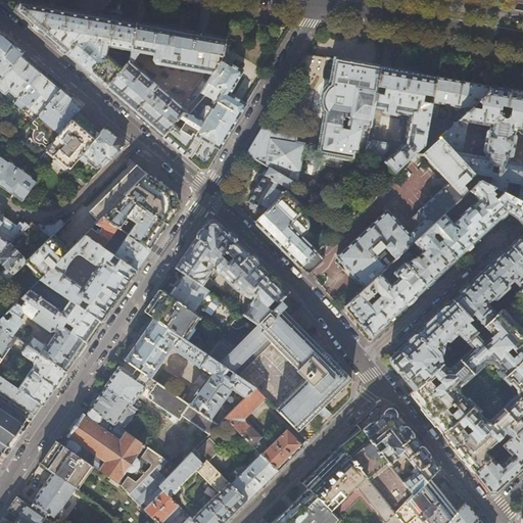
[(130,51),(136,24),(117,20),(69,11),(18,2),(15,11),(75,61),(105,88),(123,68),(107,55),(109,48),(130,51)]
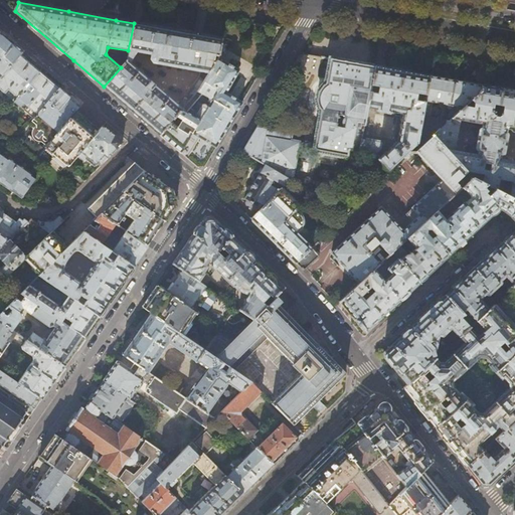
[(200,35),(134,23),(128,50),(127,60),(121,67),(104,87),(122,102),(160,135),(171,123),(176,117),(189,102),(197,93),(199,91),(204,80),(199,77),(179,106),(129,62),(136,52),(151,54),(150,59),(153,63),(208,73),(217,59),(219,55),(222,39),(200,35)]
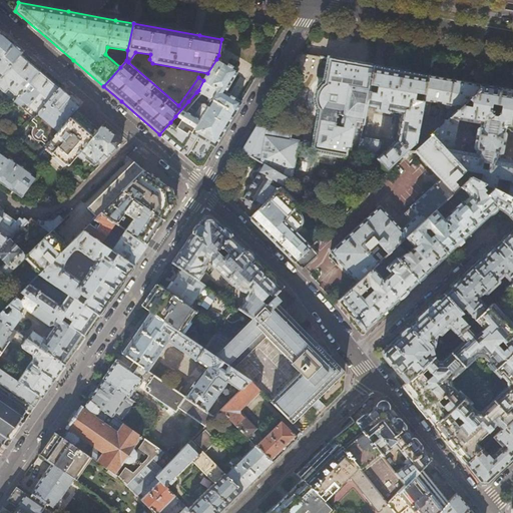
[(0,31),(0,76),(0,77),(20,54),(23,51),(9,38),(0,31)]
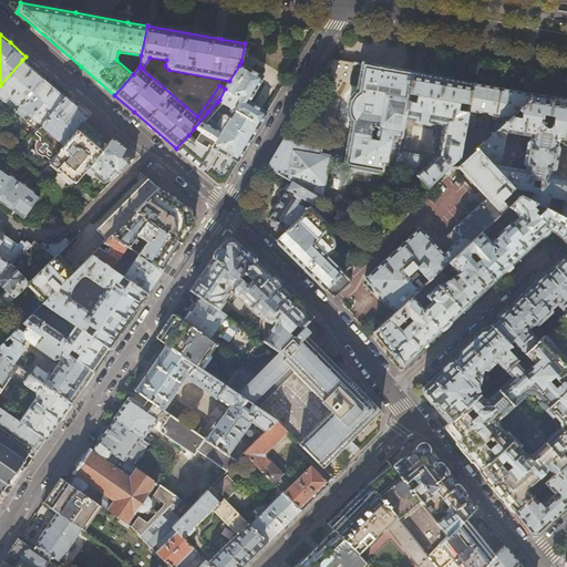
[(344,166),(349,166),(348,167),(373,172),(373,171),(381,173),(382,171),(391,173),(392,167),(395,167),(398,152),(404,119),(412,74),(410,73),(410,72),(385,68),(362,63),(362,64),(357,63),(357,62),(354,62),(353,63),(333,59),(333,58),(331,58),(326,66),(320,76),(287,133),(284,137),(321,145),(320,155),(328,157),(327,162),(346,165),(344,166)]
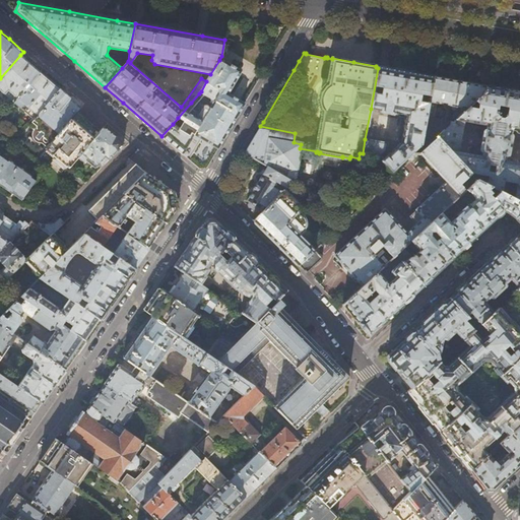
[(30,64),(20,55),(0,78),(0,96),(10,106),(13,102),(40,72),(33,66),(30,64)]
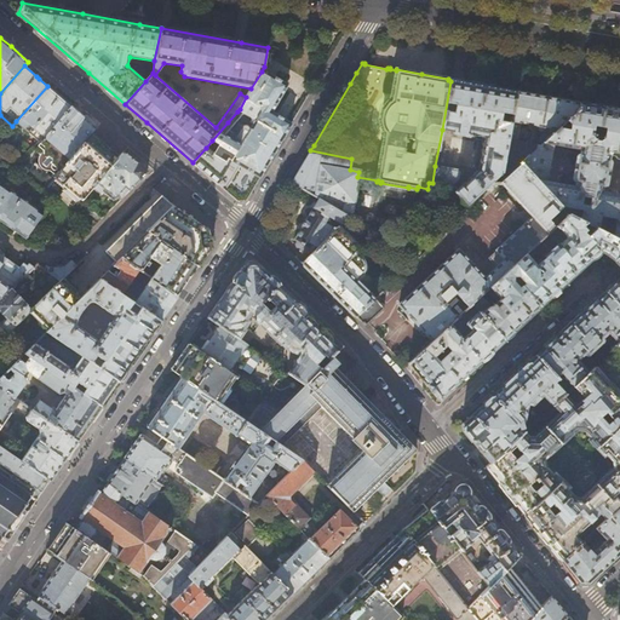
[(269,161),(292,124),(271,113),(287,85),(269,74),(268,74),(262,72),(251,89),(246,97),(240,109),(237,112),(254,121),(248,130),(248,127),(247,126),(246,125),(244,125),(240,131),(228,122),(212,141),(219,147),(213,153),(206,148),(193,162),(206,174),(237,201),(247,200),(269,161)]
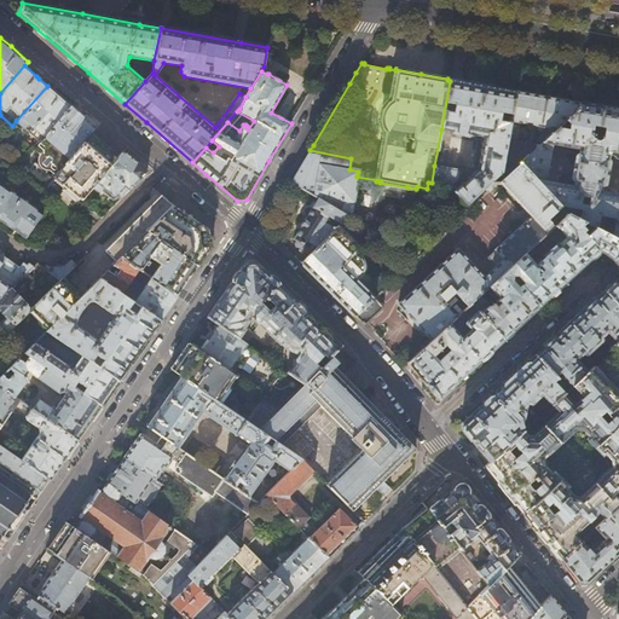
[(450,80),(450,81),(441,129),(453,132),(453,134),(468,138),(469,137),(469,134),(485,137),(479,171),(455,192),(468,204),(492,183),(491,181),(501,173),(515,91),(486,86),(450,80)]
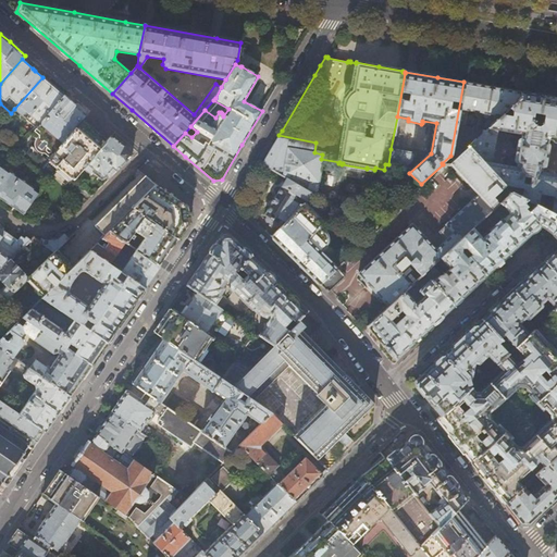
[(52,86),(42,77),(14,109),(36,128),(64,96),(52,86)]
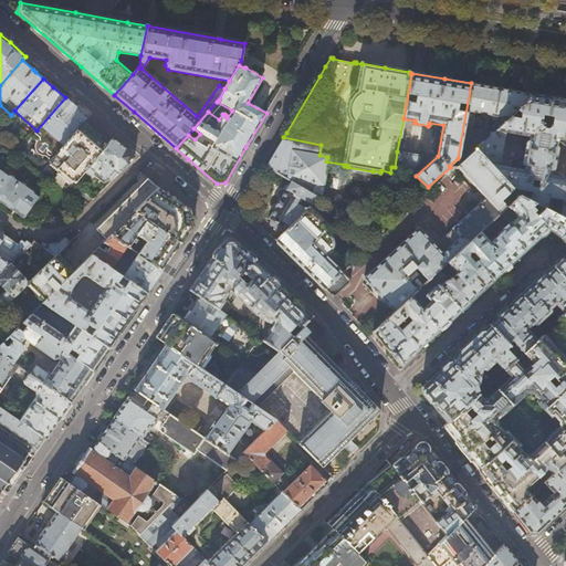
[(494,116),(500,88),(485,86),(471,83),(458,158),(457,167),(474,150),(488,137),(492,115),(494,116)]
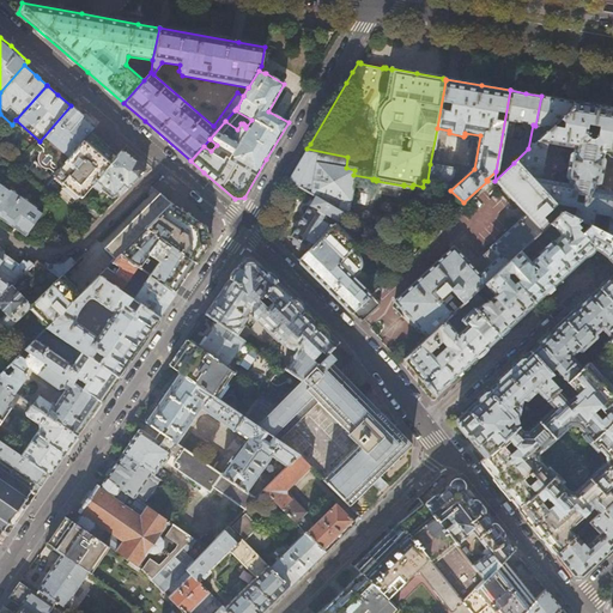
[(557,98),(541,96),(535,126),(533,125),(528,149),(553,126),(560,120),(572,109),(574,102),(557,98)]
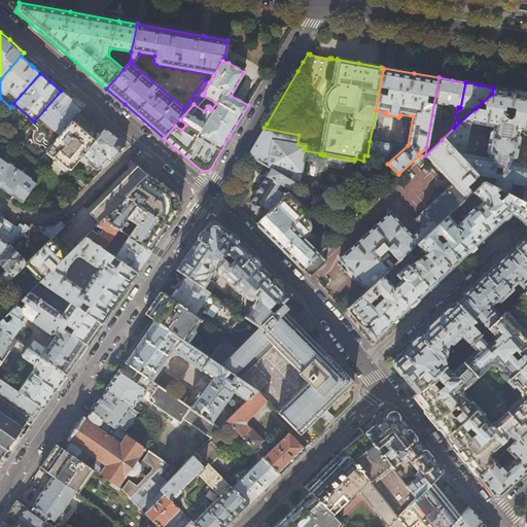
[(518,132),(526,133),(526,93),(493,88),(492,94),(482,103),(484,105),(483,110),(476,108),(454,128),(442,140),(483,183),(484,182),(526,204),(526,165),(512,163),(513,159),(514,159),(516,159),(516,157),(520,139),(519,137),(519,136),(517,136),(518,132)]
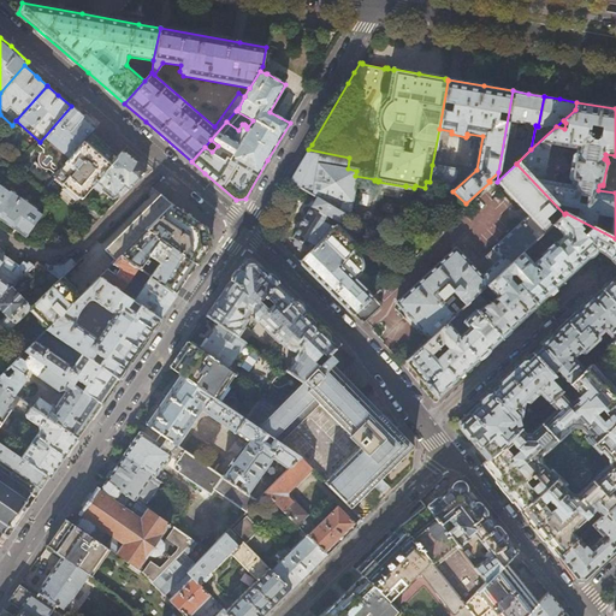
[(82,116),(71,106),(40,142),(33,149),(39,155),(36,160),(36,163),(37,166),(40,169),(43,171),(49,171),(54,175),(89,134),(95,126),(82,116)]
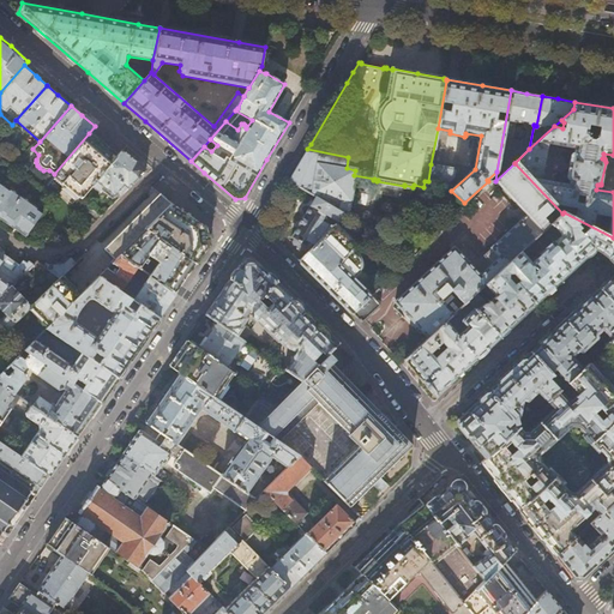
[(97,140),(89,133),(54,174),(53,175),(82,199),(95,184),(118,157),(104,146),(97,140)]
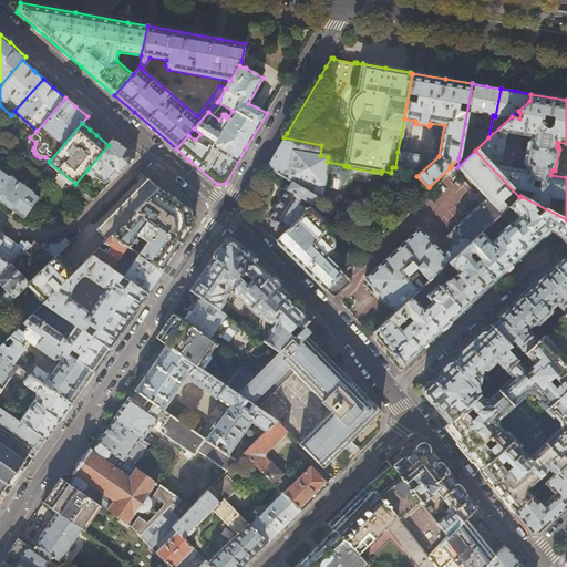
[(320,199),(327,162),(328,157),(320,155),(321,145),(284,137),(278,147),(267,167),(292,183),(318,198),(320,199)]
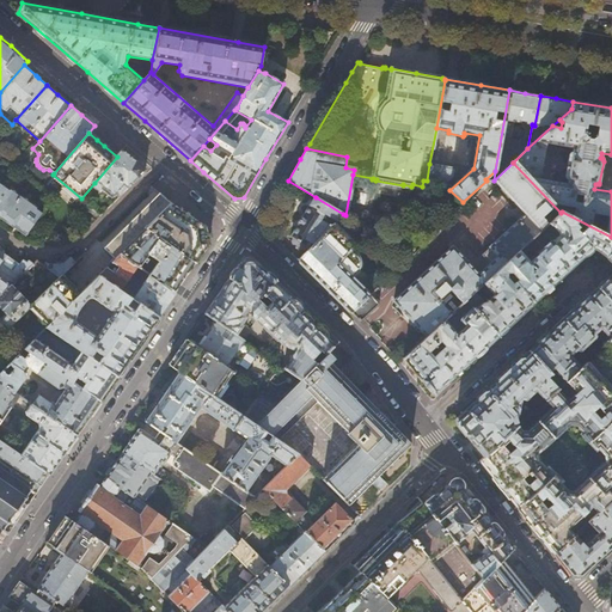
[(122,150),(117,157),(95,183),(111,199),(117,191),(121,195),(127,188),(128,189),(133,183),(138,178),(145,171),(145,170),(135,160),(122,150)]
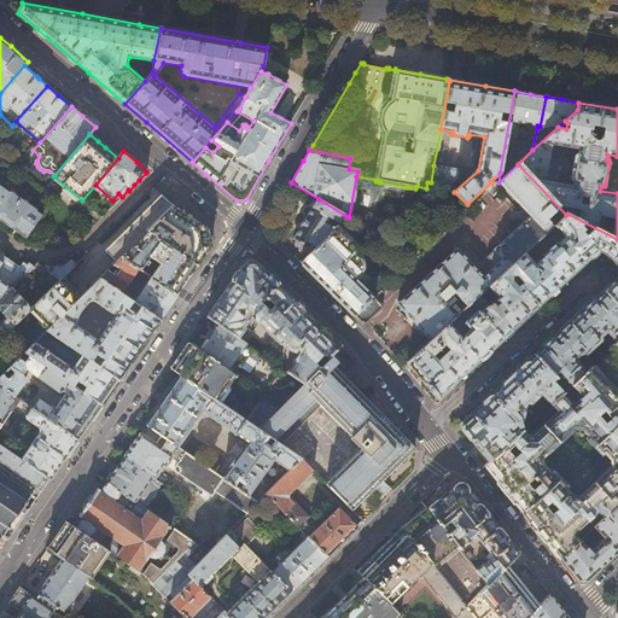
[(566,215),(518,164),(499,182),(499,184),(530,217),(488,257),(489,258),(485,262),(470,246),(462,254),(458,249),(397,304),(413,321),(431,340),(450,322),(466,308),(471,303),(479,296),(489,286),(507,270),(524,254),(553,227),(547,221),(554,214),(560,220),(566,215)]
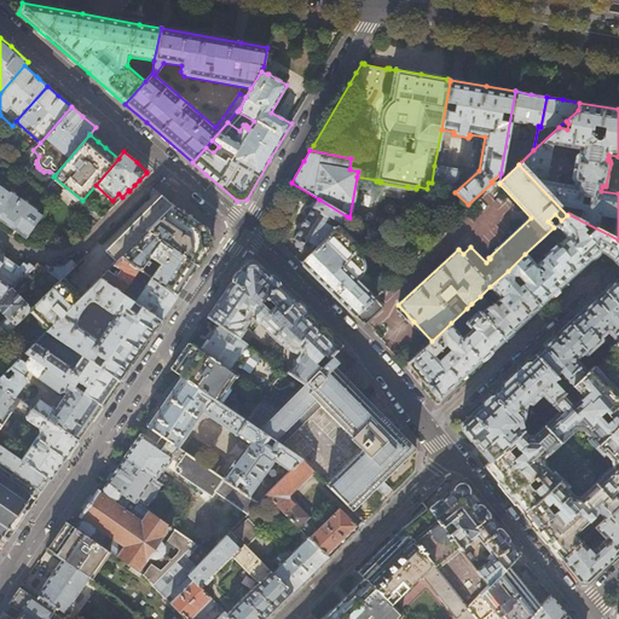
[(462,172),(434,166),(432,183),(449,186),(451,189),(461,180),(462,172)]
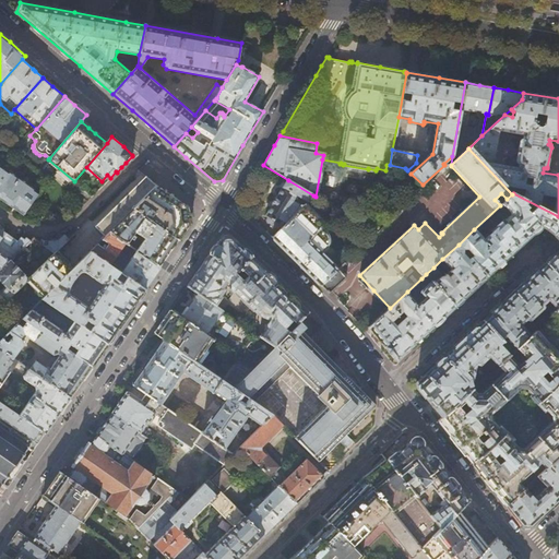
[(8,171),(0,166),(0,199),(2,201),(19,178),(15,176),(16,175),(10,170),(9,171),(9,170),(8,171)]
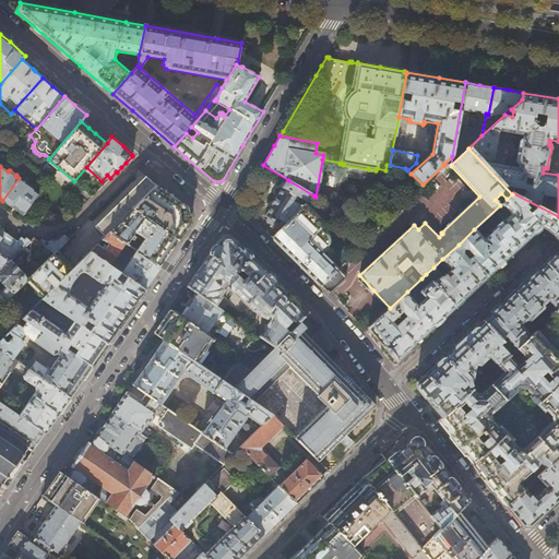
[(164,250),(174,237),(133,209),(156,186),(150,180),(145,176),(125,197),(94,227),(105,238),(110,233),(126,244),(127,244),(130,238),(132,239),(134,237),(132,236),(134,233),(142,238),(140,241),(142,242),(137,250),(137,251),(155,263),(164,250)]
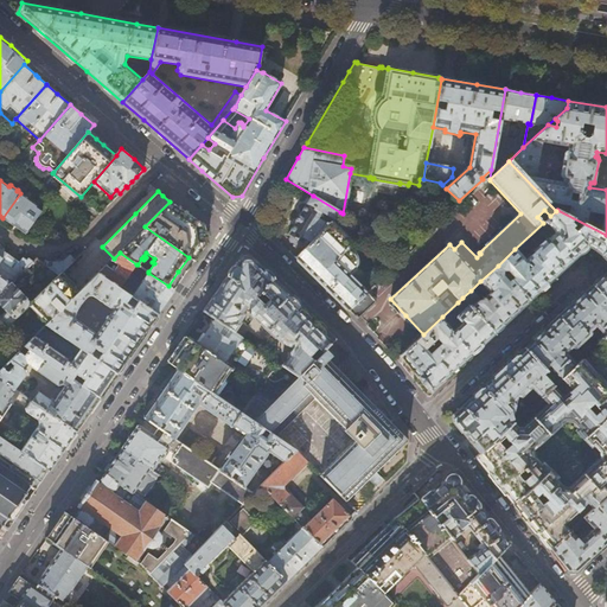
[(23,195),(20,193),(2,218),(14,227),(14,225),(25,234),(42,210),(37,206),(37,205),(30,200),(31,198),(24,192),(23,195)]
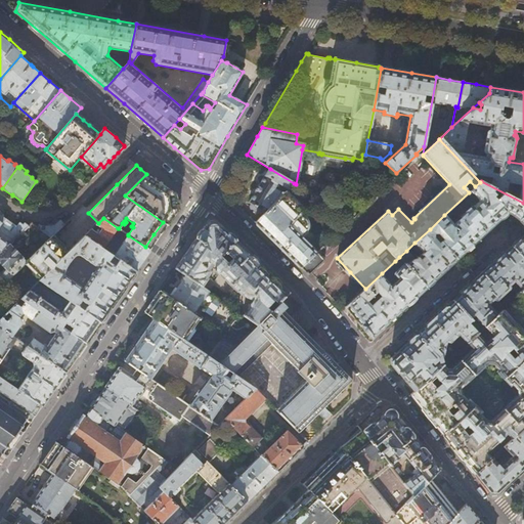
[(286,191),(294,183),(270,169),(266,175),(260,184),(259,184),(258,185),(254,192),(249,202),(251,204),(249,206),(250,209),(262,216),(271,207),(277,201),(286,191)]
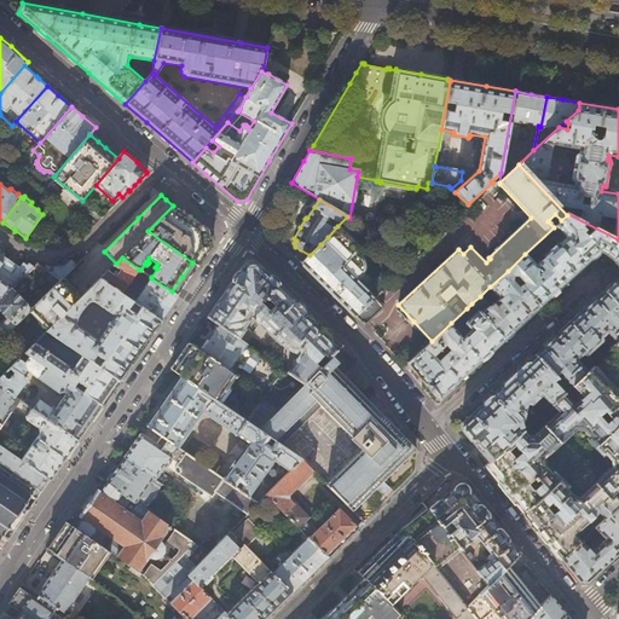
[(148,231),(192,262),(198,266),(206,255),(202,253),(208,246),(206,231),(197,226),(200,224),(190,217),(173,206),(148,231)]
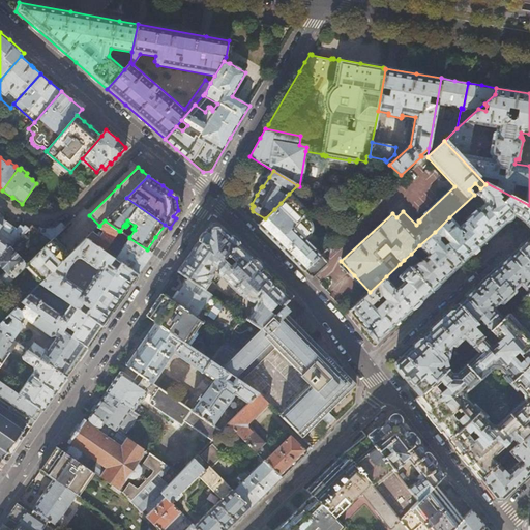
[(486,184),(480,188),(475,194),(477,197),(478,196),(484,203),(459,228),(449,217),(435,232),(438,235),(439,236),(443,236),(448,242),(446,244),(463,262),(473,253),(474,253),(480,247),(480,245),(496,231),(506,222),(516,214),(521,217),(525,223),(529,216),(529,205),(487,183),(486,184)]
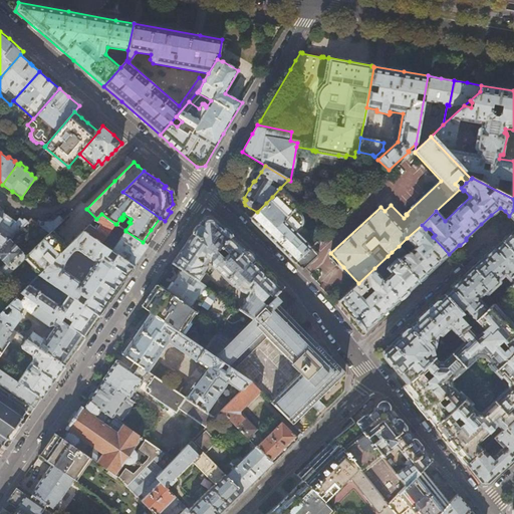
[(299,206),(280,188),(272,197),(277,202),(271,208),(266,203),(257,212),(250,219),(277,245),(295,263),(311,248),(295,232),(300,228),(299,227),(301,225),(301,223),(301,221),(301,219),(296,213),(296,212),(294,210),(299,206)]
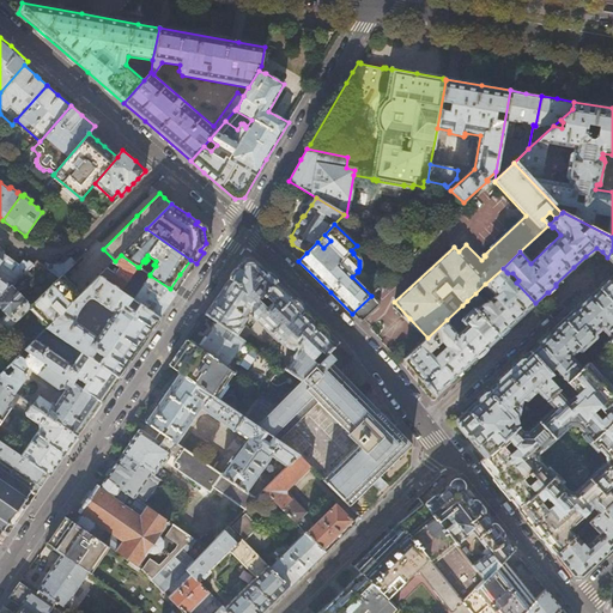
[(612,250),(607,258),(612,263),(612,275),(599,289),(612,303),(612,250)]
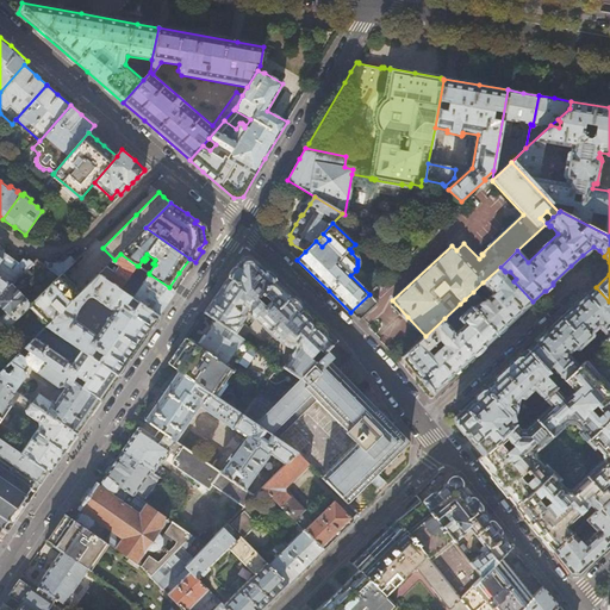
[(119,290),(137,266),(120,254),(114,260),(112,262),(118,266),(113,272),(107,267),(101,272),(99,275),(119,290)]
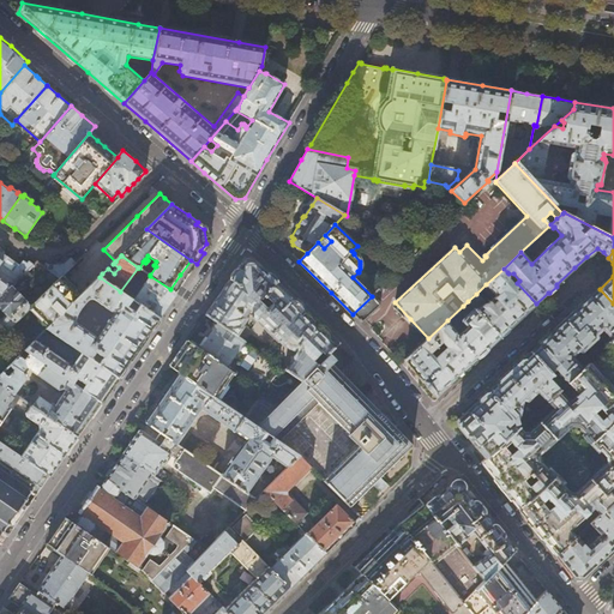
[(16,263),(6,257),(0,264),(0,308),(6,315),(0,320),(8,329),(31,307),(31,306),(16,292),(20,288),(23,290),(31,282),(29,280),(32,276),(28,271),(34,266),(29,262),(26,264),(23,262),(19,265),(16,263)]
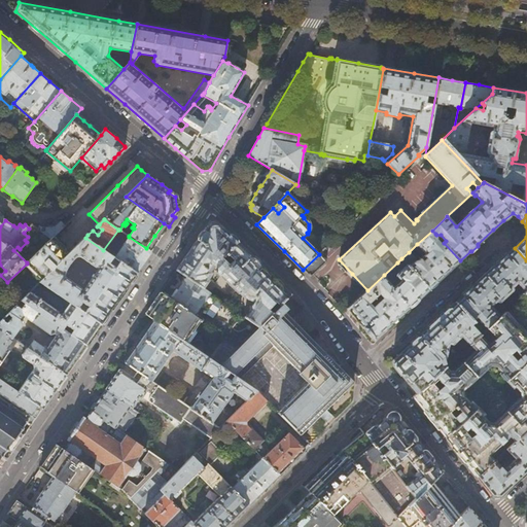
[(185,276),(204,289),(210,280),(207,279),(214,269),(217,271),(217,273),(238,293),(239,292),(242,295),(244,294),(246,297),(248,299),(250,301),(253,302),(249,307),(250,310),(245,317),(259,326),(282,303),(291,294),(248,251),(218,222),(216,221),(214,221),(211,222),(209,223),(206,227),(195,243),(176,270),(185,276)]
